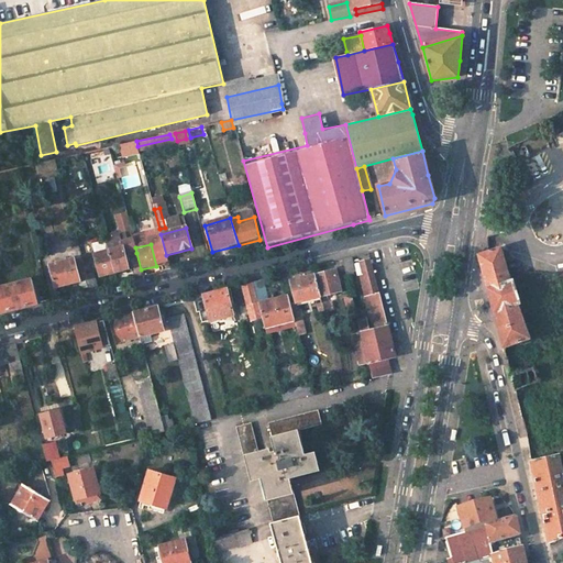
[(500,247),(478,256),(503,349),(529,339),(517,305),(520,305),(512,280),(510,280),(500,247)]
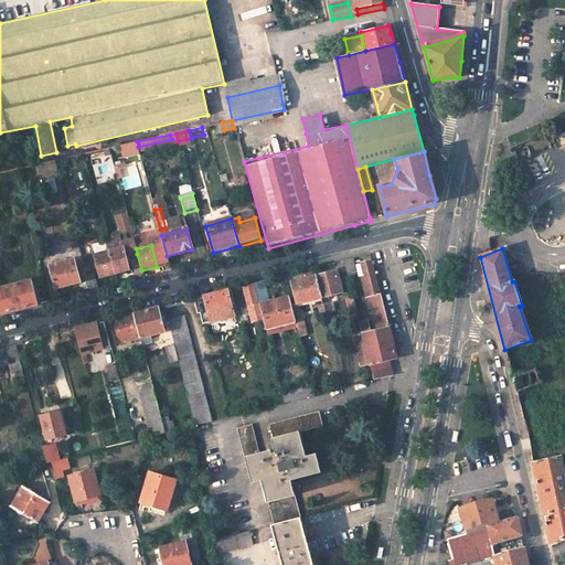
[(123,251),(108,254),(115,275),(129,272),(123,251)]
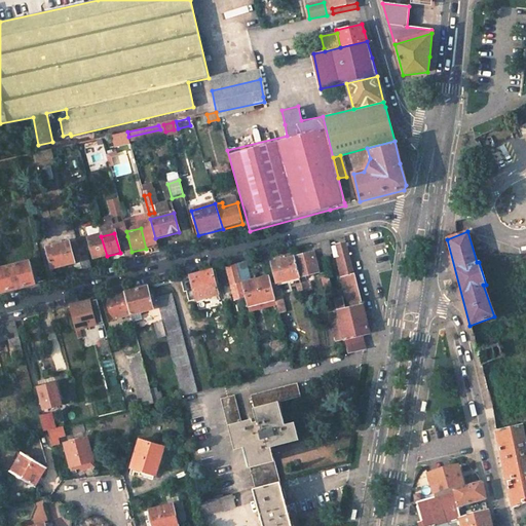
[(101,236),(88,239),(94,259),(107,256),(101,236)]
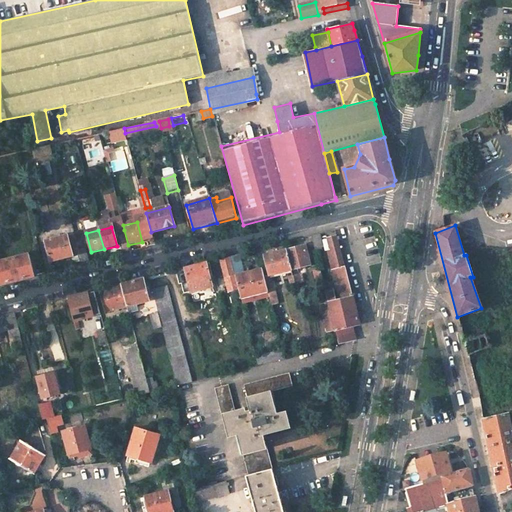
[(319,234),(312,236),(316,252),(322,250),(322,248),(323,248),(319,234)]
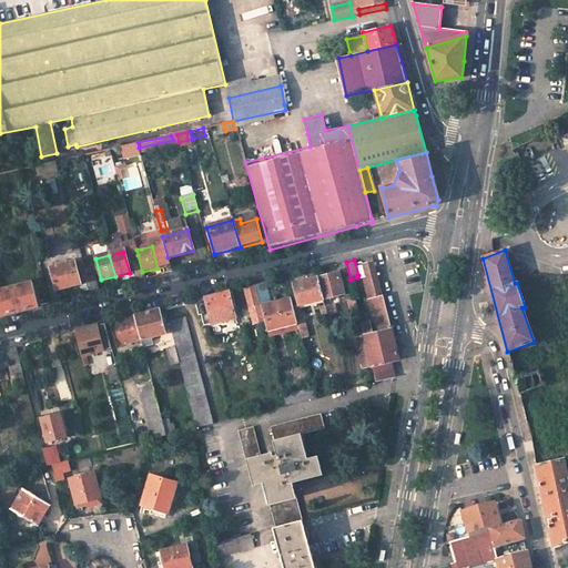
[(81,262),(49,269),(54,291),(87,283),(85,279),(81,262)]
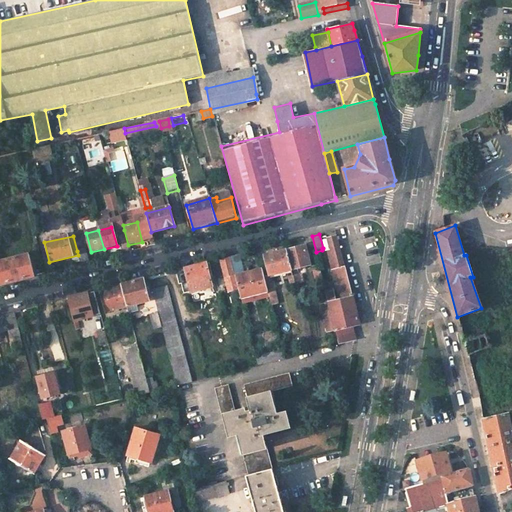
[(340,300),(333,302),(329,303),(329,304),(335,328),(339,345),(355,341),(351,326),(360,324),(337,237),(328,239),(331,249),(328,252),(338,292),(340,300)]
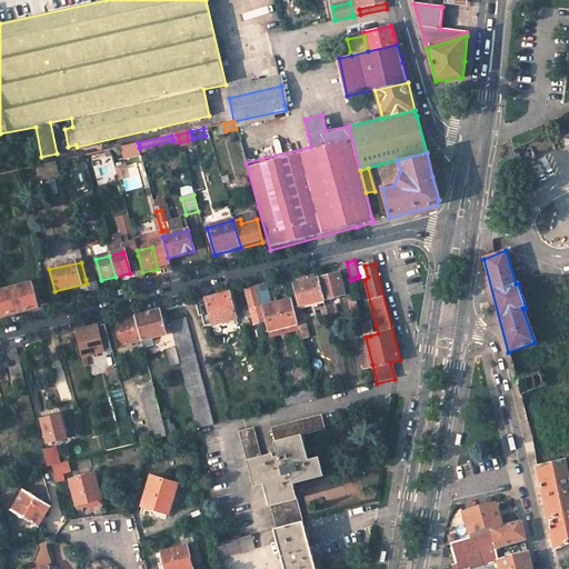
[(339,273),(319,279),(325,301),(345,296),(339,273)]
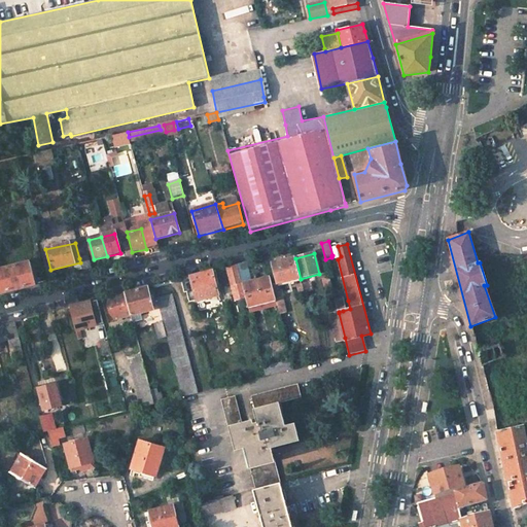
[(80,262),(83,273),(92,271),(88,256),(79,258),(80,262)]
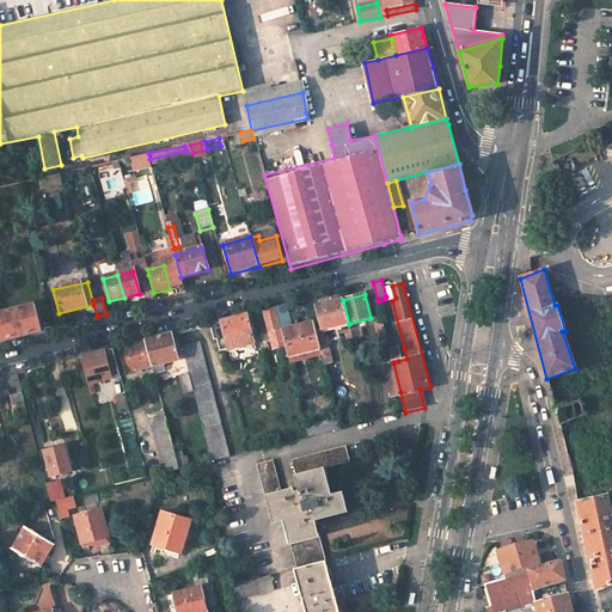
[(343,300),(317,306),(323,330),(349,324),(343,300)]
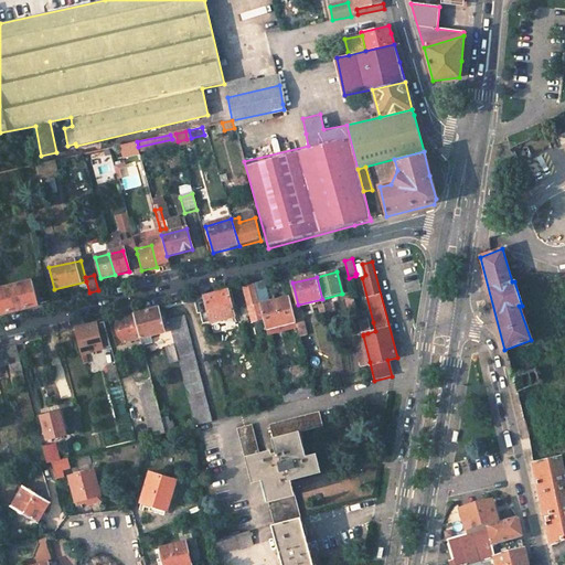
[(33,281),(0,289),(0,313),(24,308),(39,305),(33,281)]
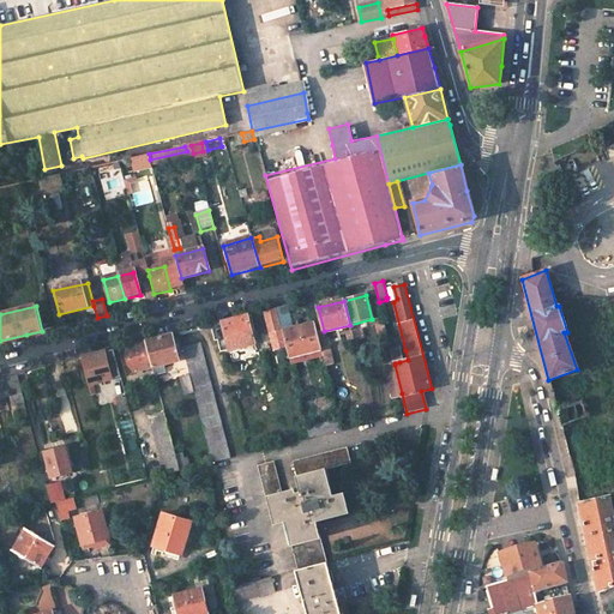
[(277,308),(264,312),(270,333),(282,331),(277,308)]
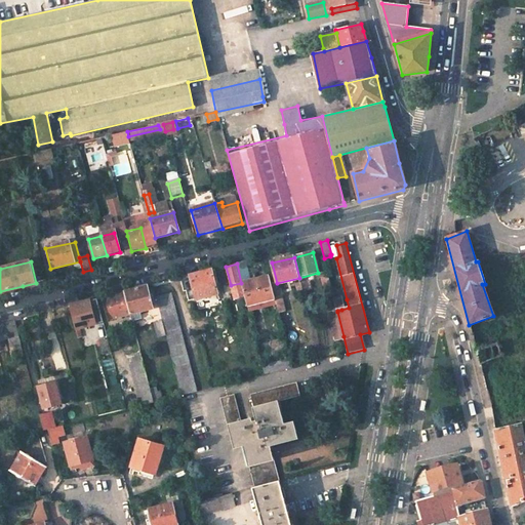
[(202,273),(183,277),(187,292),(193,291),(196,299),(217,294),(211,270),(202,273)]
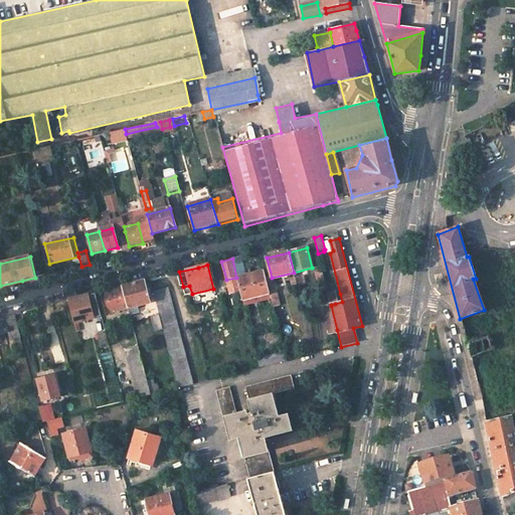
[(322,270),(315,271),(319,286),(326,284),(322,270)]
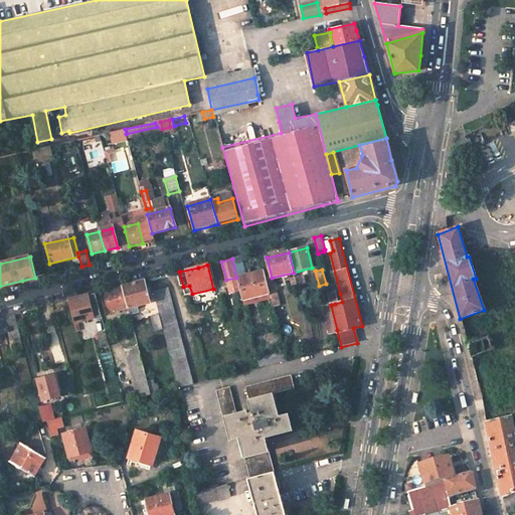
[(265,272),(236,279),(239,290),(241,299),(270,293),(267,279),(265,272)]
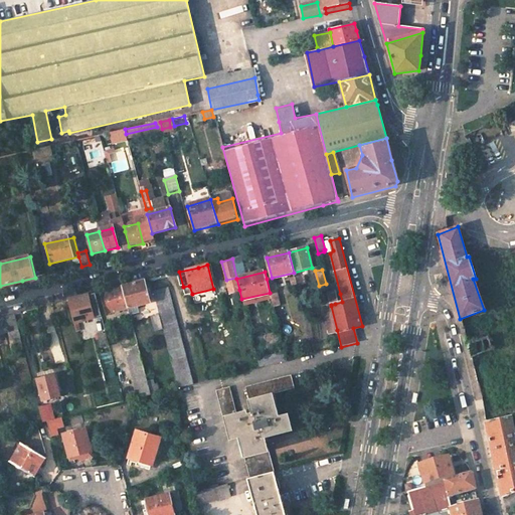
[(236,278),(226,280),(229,292),(239,290),(236,279),(236,278)]
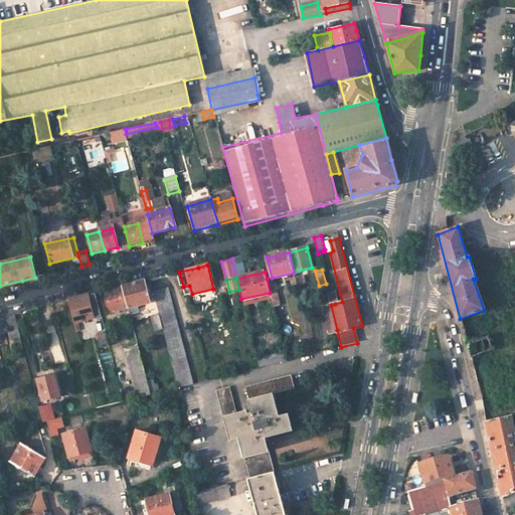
[(267,279),(270,293),(276,291),(272,278),(267,279)]
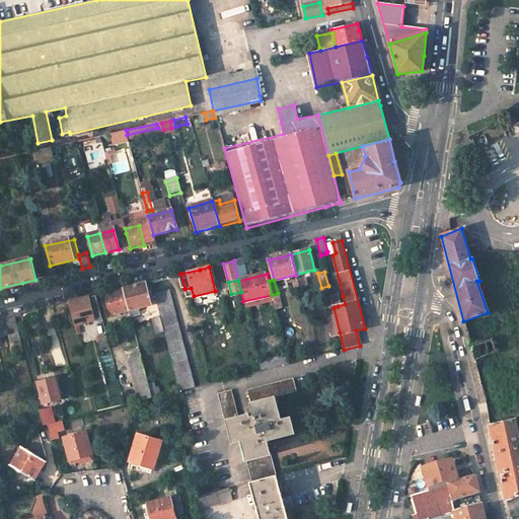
[(135,286),(123,289),(129,310),(132,325),(138,323),(136,316),(140,315),(138,308),(151,305),(145,283),(135,286)]
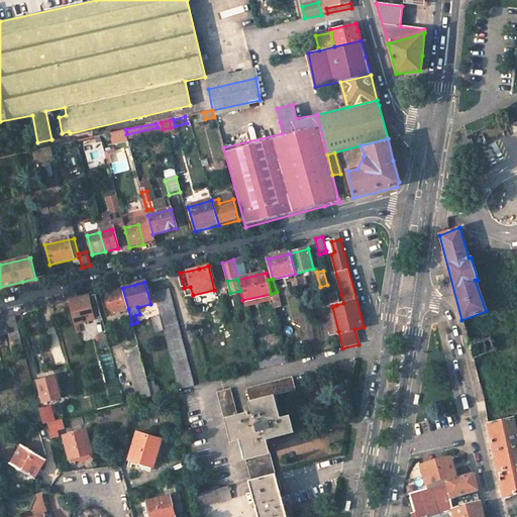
[(327,285),(320,287),(321,294),(328,292),(327,285)]
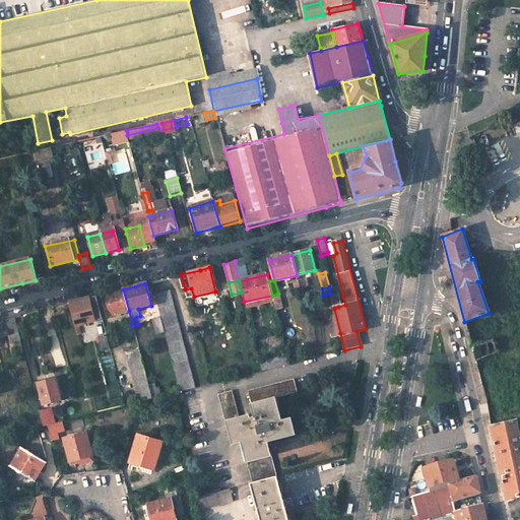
[(110,293),(104,295),(109,316),(129,311),(123,289),(110,293)]
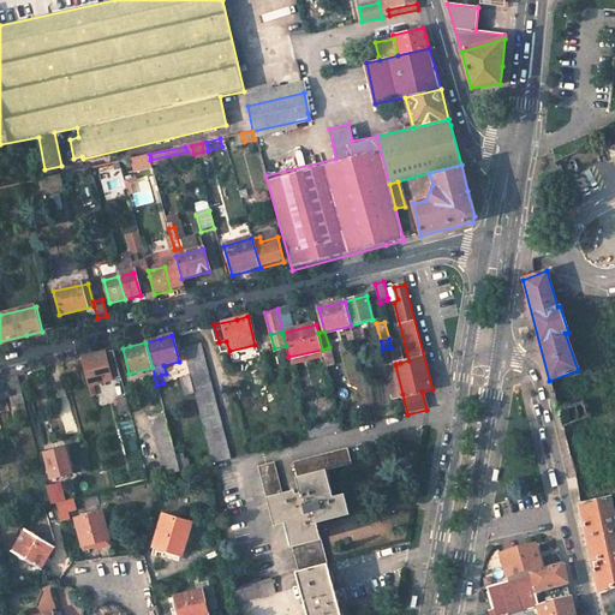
[(199,344),(183,348),(196,398),(213,464),(230,459),(199,344)]
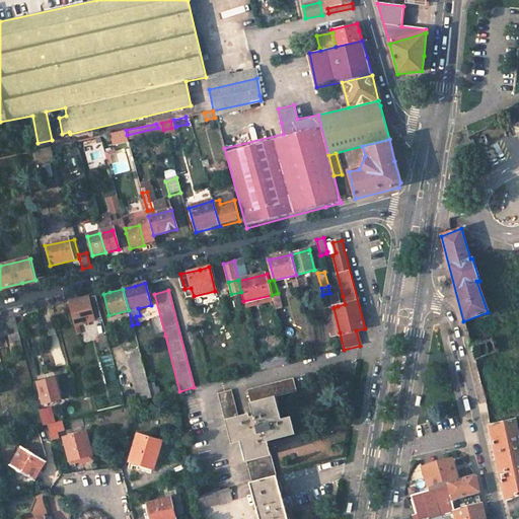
[(282,309),(278,293),(272,295),(276,311),(282,309)]
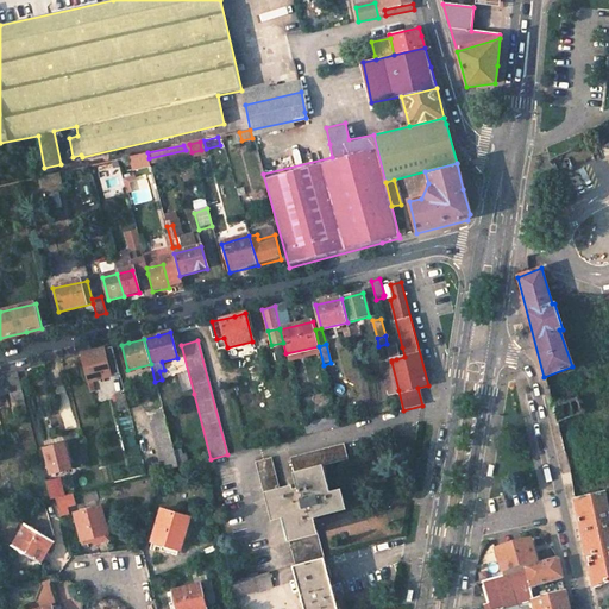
[(387,344),(378,346),(382,357),(390,355),(387,344)]
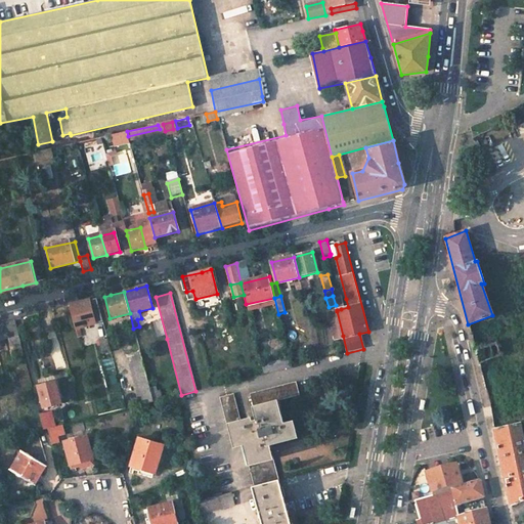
[(86,301),(71,305),(77,329),(81,328),(103,322),(98,298),(86,301)]
